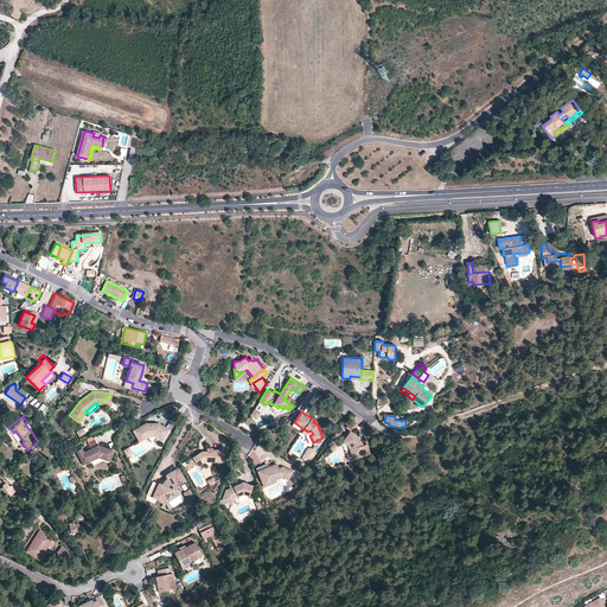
[(159,422),(146,422),(134,429),(140,440),(149,434),(149,433),(155,433),(159,435),(164,439),(170,428),(165,426),(164,427),(159,423),(159,422)]
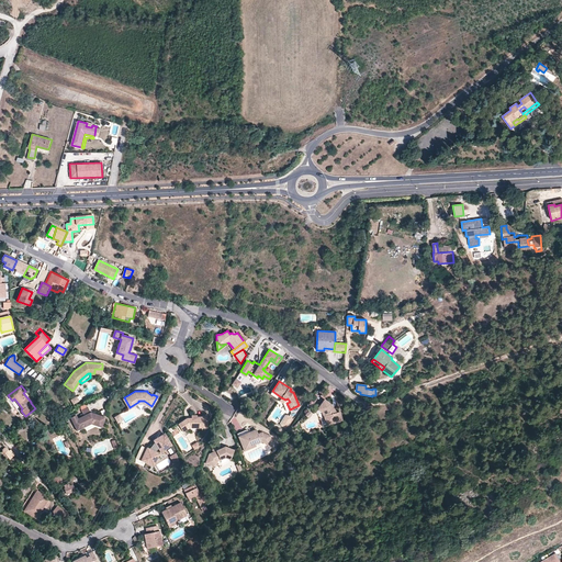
[(281,397),(272,391),(270,394),(280,400),(281,397)]
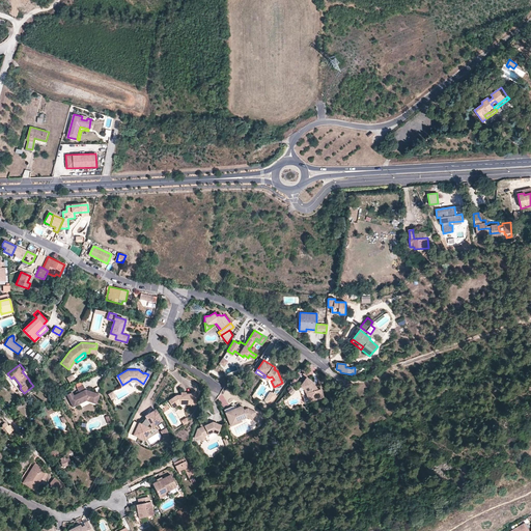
[(274,380),(272,376),(270,378),(266,375),(264,378),(268,381),(271,388),(274,387),(271,381),(274,380)]
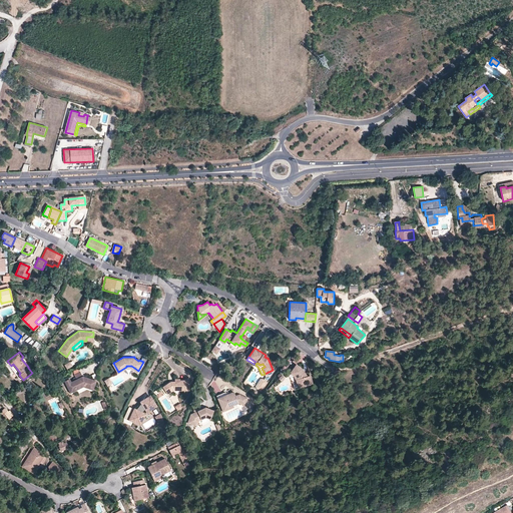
[(301,368),(296,365),(292,371),(295,374),(294,375),(296,379),(298,383),(299,383),(300,387),(312,384),(311,376),(307,377),(301,368)]
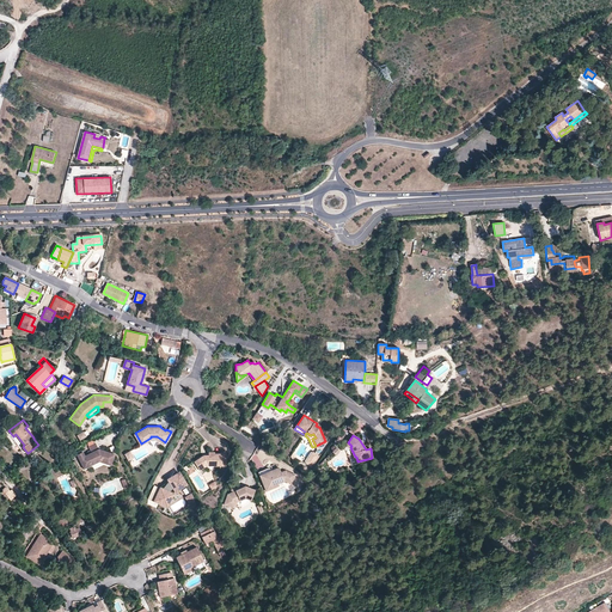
[(352,446),(348,442),(343,448),(347,451),(349,454),(352,463),(357,461),(356,457),(355,457),(353,452),(350,447),(352,446)]
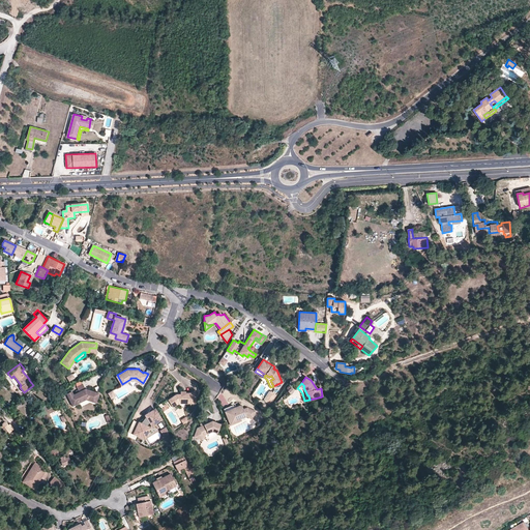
[(291,395),(295,392),(290,386),(286,390),(291,395)]
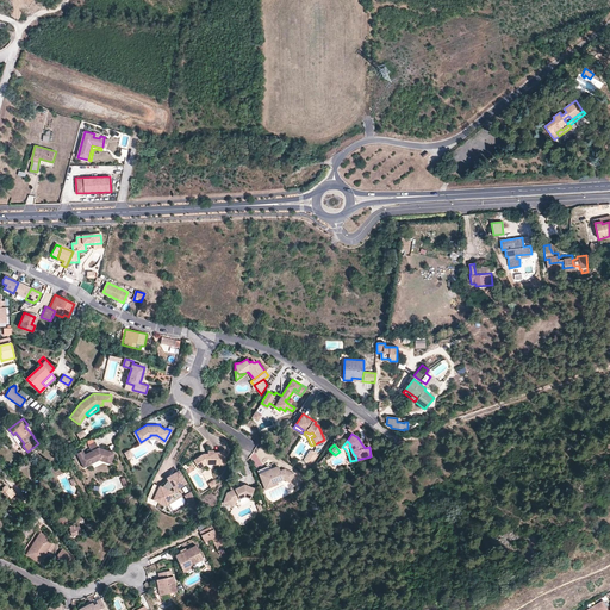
[(114,454),(99,447),(83,454),(81,450),(76,453),(83,467),(99,460),(110,465),(114,454)]
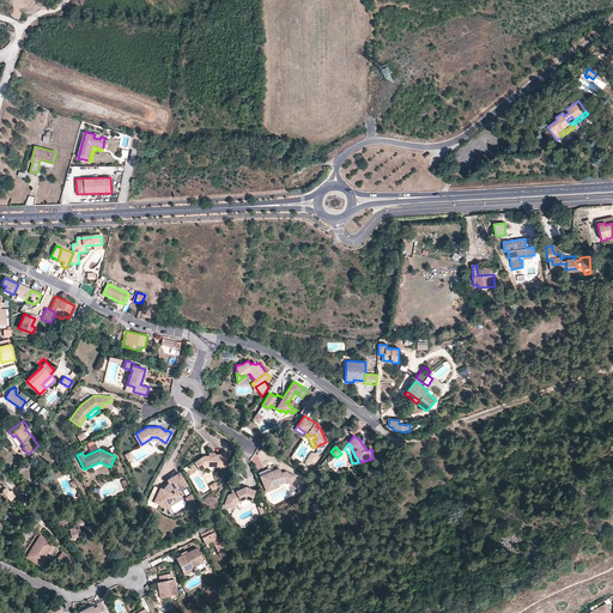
[(129,450),(123,454),(127,461),(134,457),(129,450)]
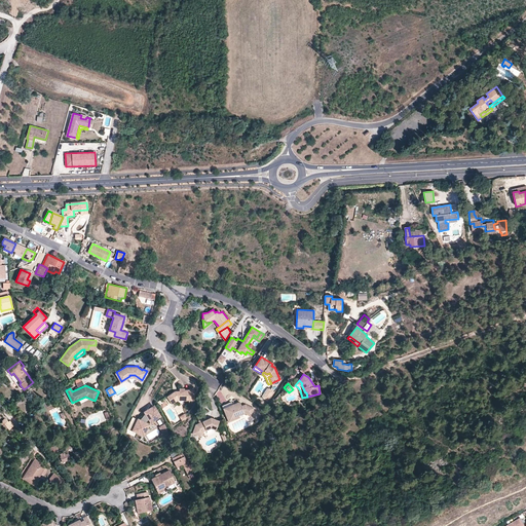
[(115,391),(118,396),(127,390),(127,389),(125,386),(124,386),(115,391)]
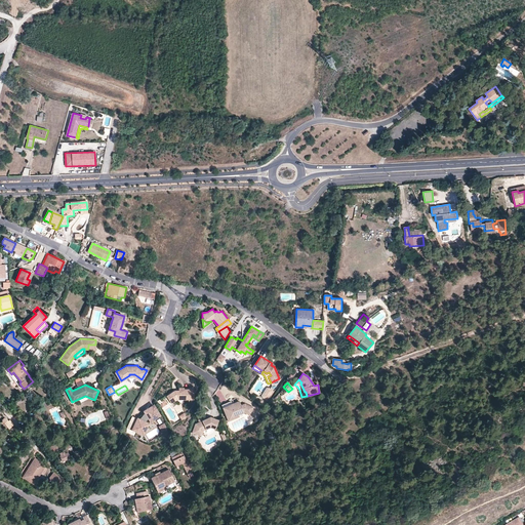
[(269,401),(274,391),(267,387),(261,397),(269,401)]
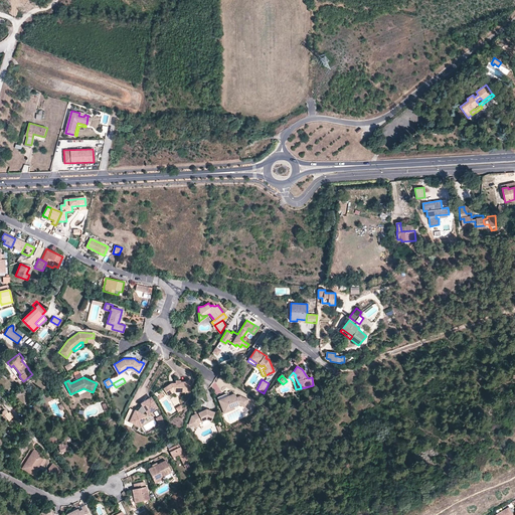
[(180,382),(171,382),(163,388),(168,395),(172,392),(175,391),(190,391),(190,381),(180,381),(180,382)]
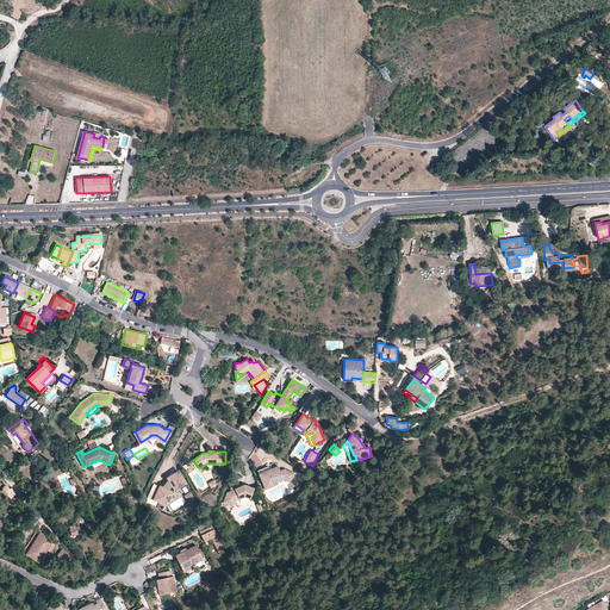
[(24,467),(22,464),(13,470),(17,473),(24,467)]
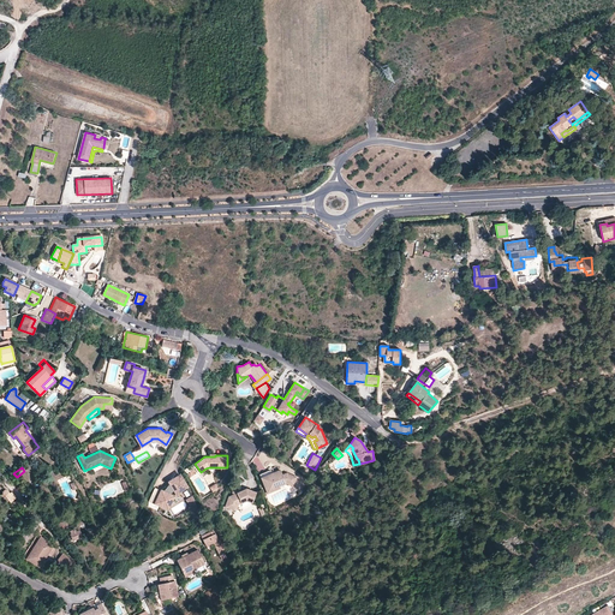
[(282,475),(280,470),(261,478),(266,489),(279,483),(280,485),(286,483),(293,485),(297,476),(287,472),(282,475)]
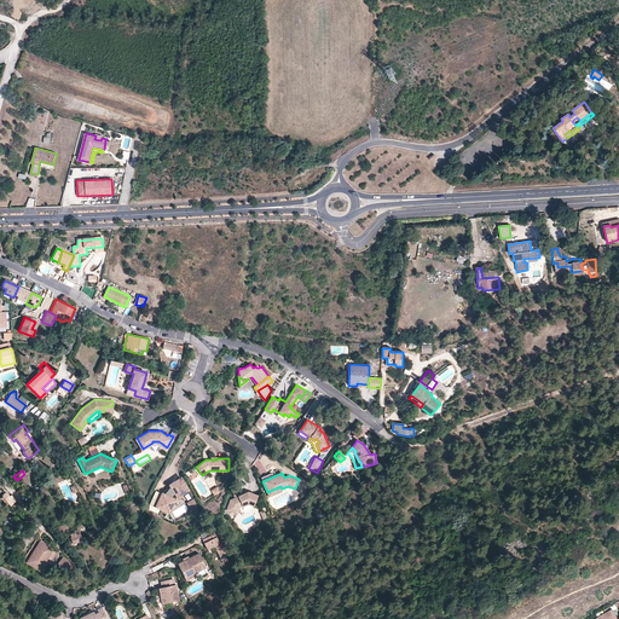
[(178,498),(189,491),(181,478),(169,485),(171,487),(163,495),(162,493),(156,507),(169,514),(175,499),(172,498),(174,493),(178,498)]
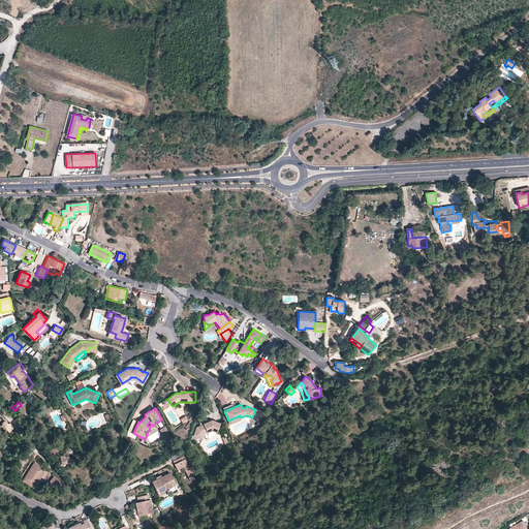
[(220,423),(212,419),(196,427),(194,435),(203,438),(205,433),(212,430),(217,432),(220,423)]
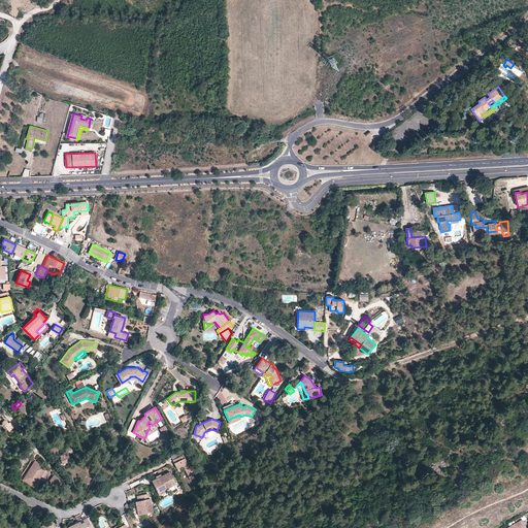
[(10,425),(5,420),(0,424),(0,426),(2,428),(4,426),(9,431),(13,426),(11,423),(10,425)]
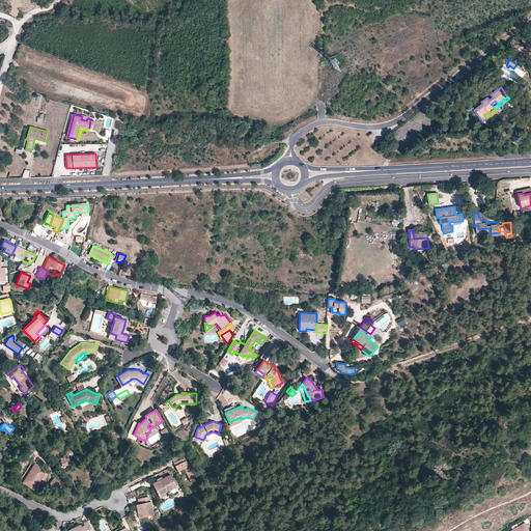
[(218,434),(213,431),(205,435),(203,440),(207,441),(208,438),(213,436),(216,437),(218,434)]
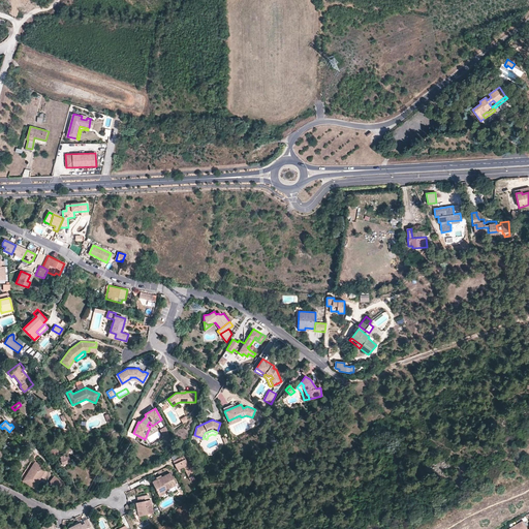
[(71,462),(68,456),(65,457),(61,459),(60,460),(63,466),(71,462)]
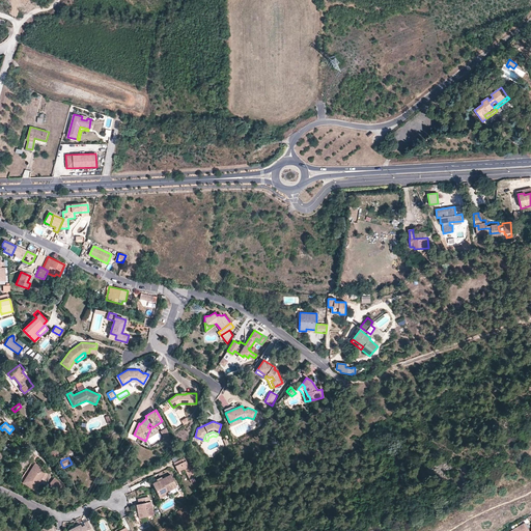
[(186,464),(183,457),(172,463),(176,472),(183,470),(187,477),(188,480),(192,478),(195,477),(189,464),(187,466),(186,464)]
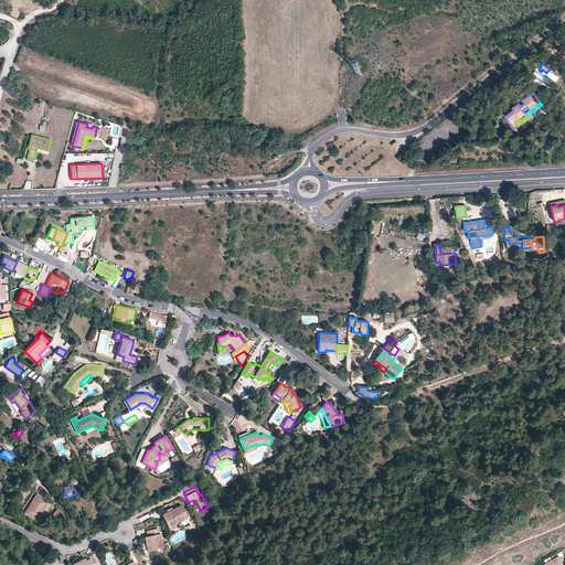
[(49,501),(39,494),(33,503),(32,502),(24,513),(36,521),(49,501)]
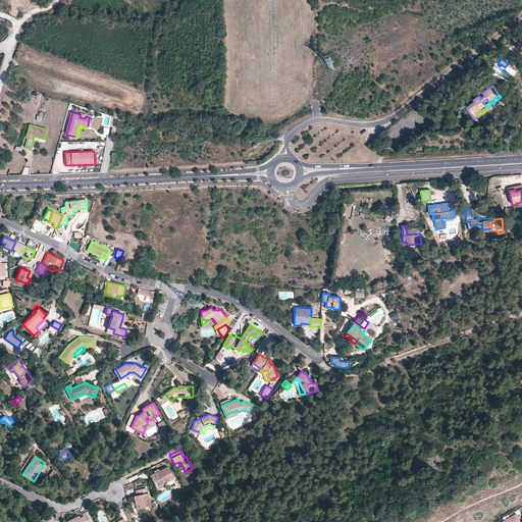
[(172,478),(166,466),(149,475),(155,489),(164,485),(162,483),(172,478)]
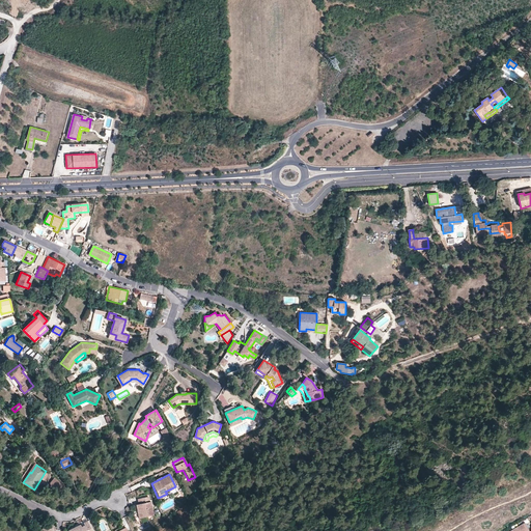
[(65,486),(54,477),(50,484),(60,493),(65,486)]
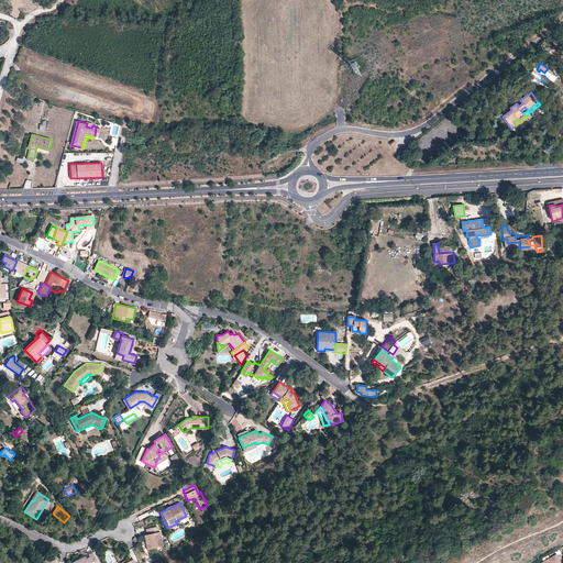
[(156,531),(155,527),(144,529),(145,534),(142,536),(145,550),(162,545),(157,531),(156,531)]
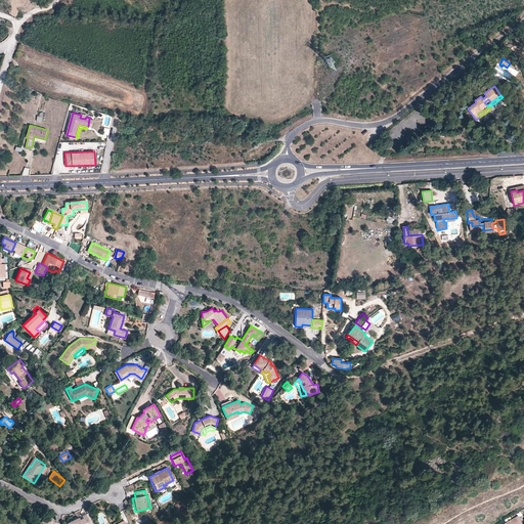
[(80,520),(79,518),(66,523),(90,523),(85,515),(82,517),(83,519),(84,520),(81,522),(80,520)]
